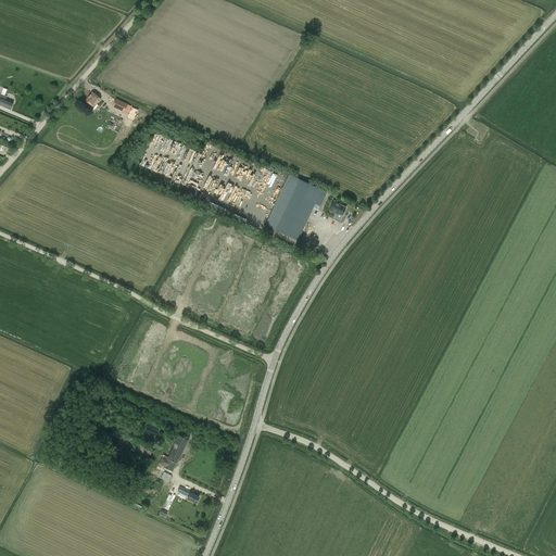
[(92,91),(85,100),(93,108),(101,99),(92,91)]
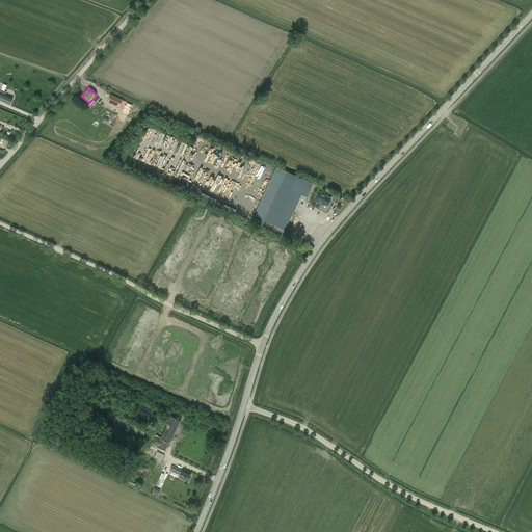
[(5,95),(6,92),(0,90),(0,101),(9,105),(12,98),(5,95)]
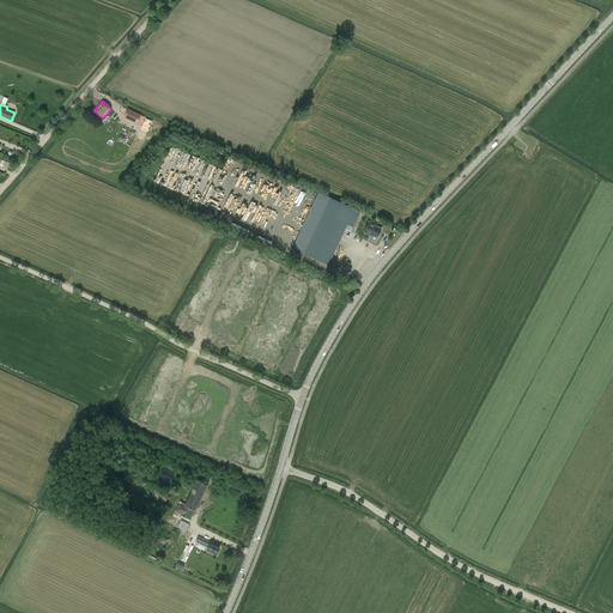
[(137,123),(141,115),(128,109),(123,117),(137,123)]
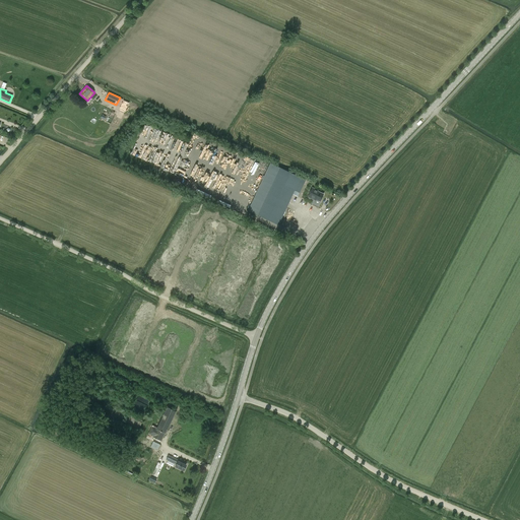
[(153,143),(159,145),(164,131),(152,128),(150,136),(154,137),(153,143)]
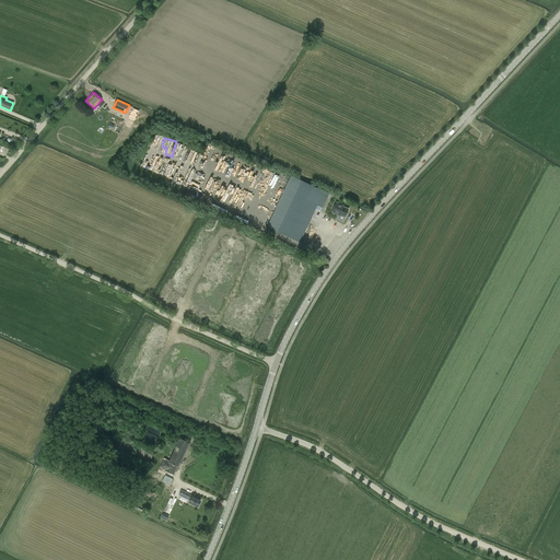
[(267,226),(277,231),(300,242),(317,206),(323,208),(329,194),(291,175),(267,226)]
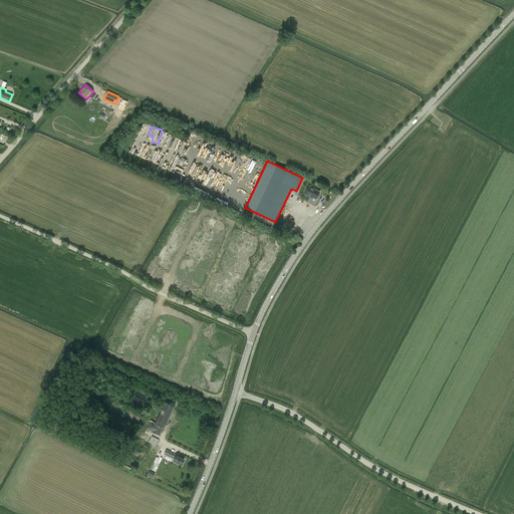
[(203,181),(204,165),(192,165),(191,182),(200,182),(200,181),(203,181)]
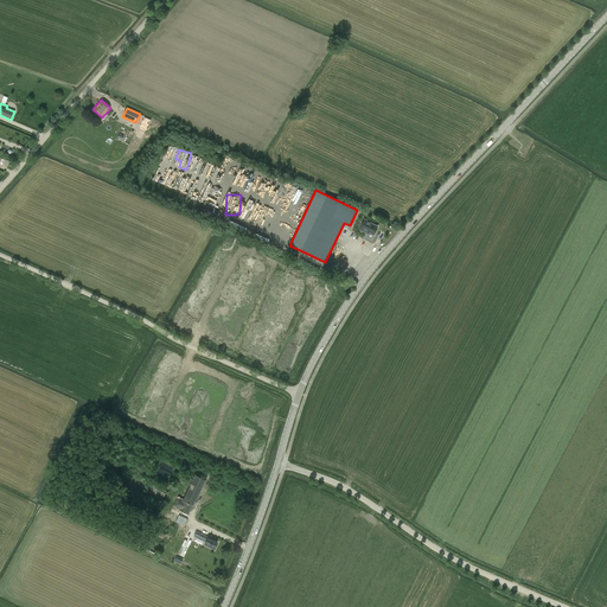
[(371,222),(364,219),(359,230),(366,232),(366,231),(374,235),(377,227),(370,224),(371,222)]
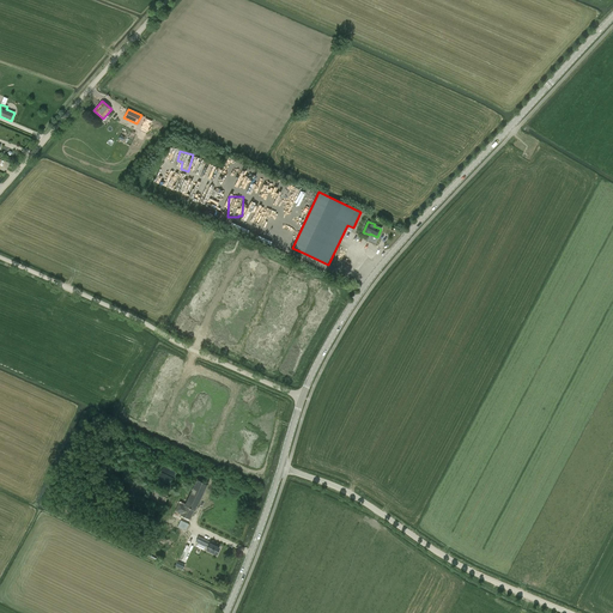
[(195,511),(198,507),(196,507),(206,485),(196,480),(183,505),(178,503),(175,511),(181,515),(180,515),(190,520),(194,511),(195,511)]
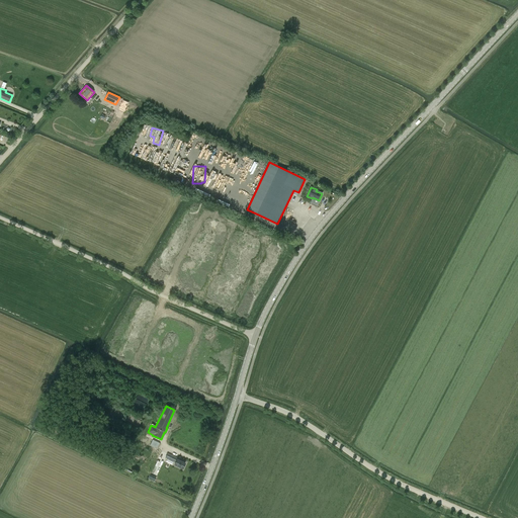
[(185,463),(177,459),(167,454),(166,457),(175,461),(174,464),(182,468),(185,463)]
